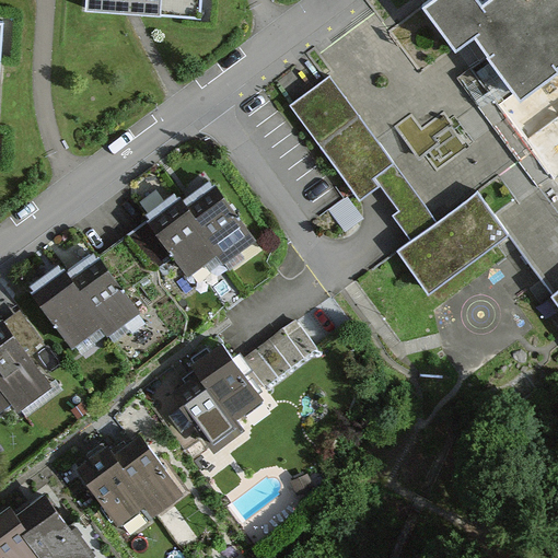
[(78,0),(78,3),(205,9),(205,0),(78,0)]
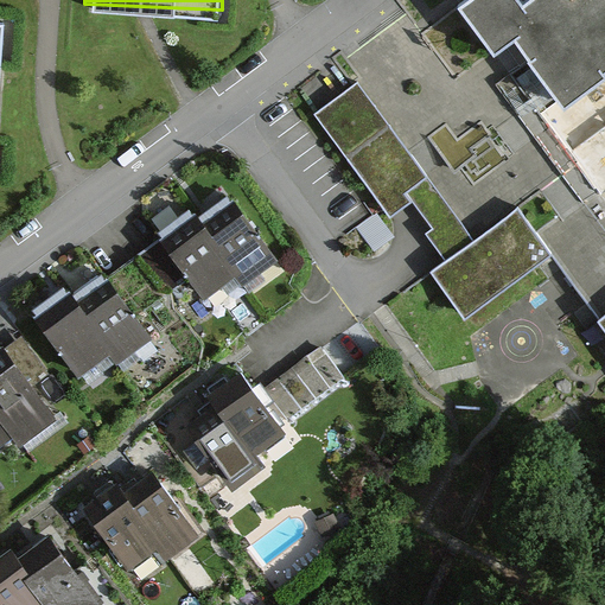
[(526,0),(521,4),(518,0),(463,0),(458,4),(492,50),(513,36),(521,49),(529,58),(528,59),(562,106),(604,75),(602,71),(604,68),(604,0),(526,0)]
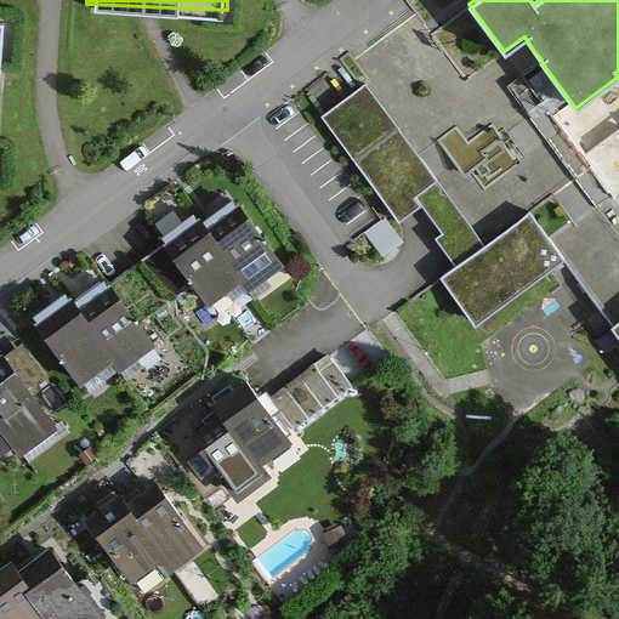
[(397,220),(419,204),(443,236),(436,240),(455,266),(441,277),(475,321),(562,254),(529,211),(484,245),(364,86),(321,119),(397,220)]
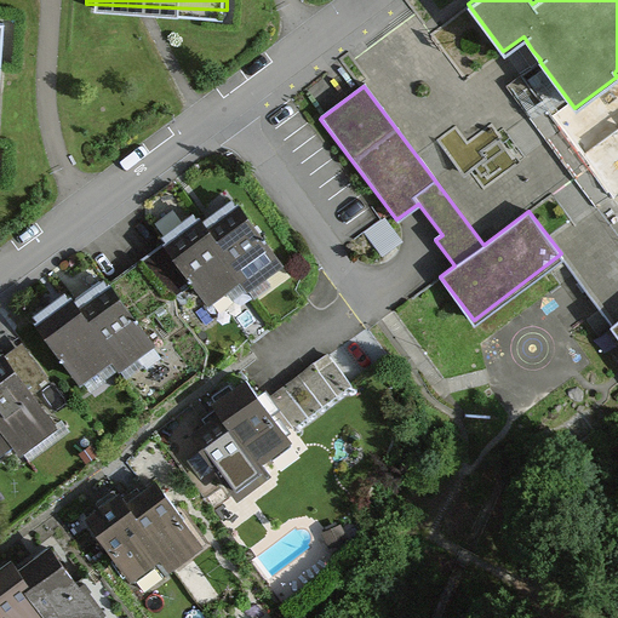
[(282,253),(234,184),(196,210),(244,276),(245,279),(282,253)]
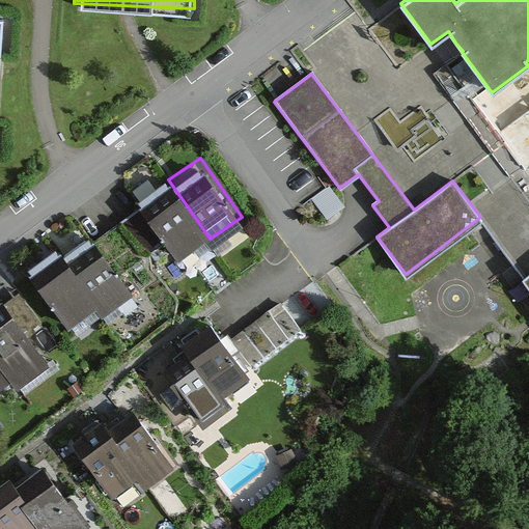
[(135,194),(178,256),(209,237),(168,179),(164,174),(135,194)]
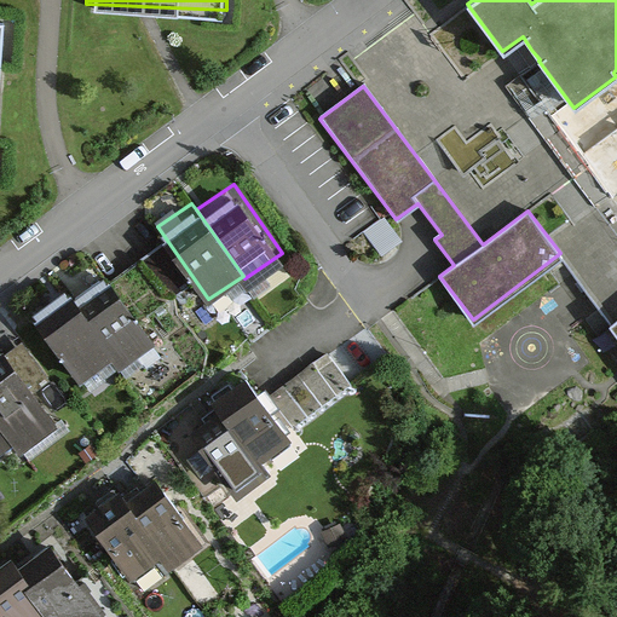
[(189,284),(165,248),(110,287),(136,323),(189,284)]
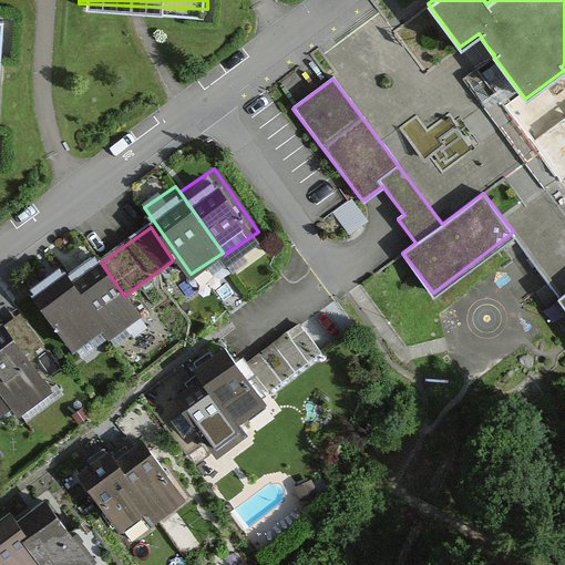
[(141,319),(101,263),(68,286),(108,342),(141,319)]
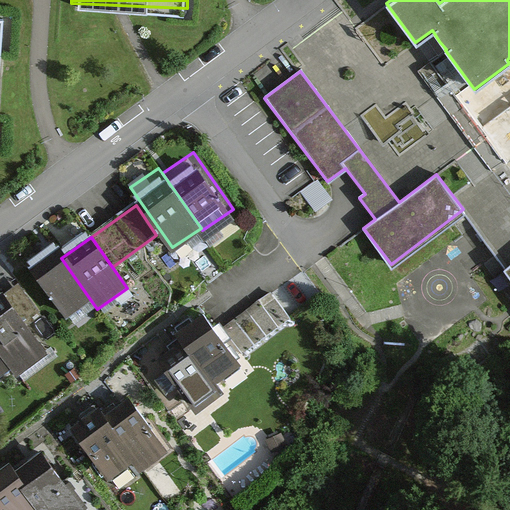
[(55,250),(26,270),(63,321),(91,301),(55,250)]
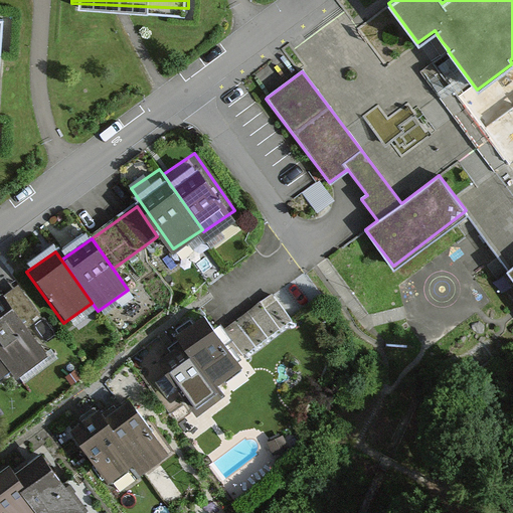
[(241,348),(291,312),(273,287),(223,323),(241,348)]
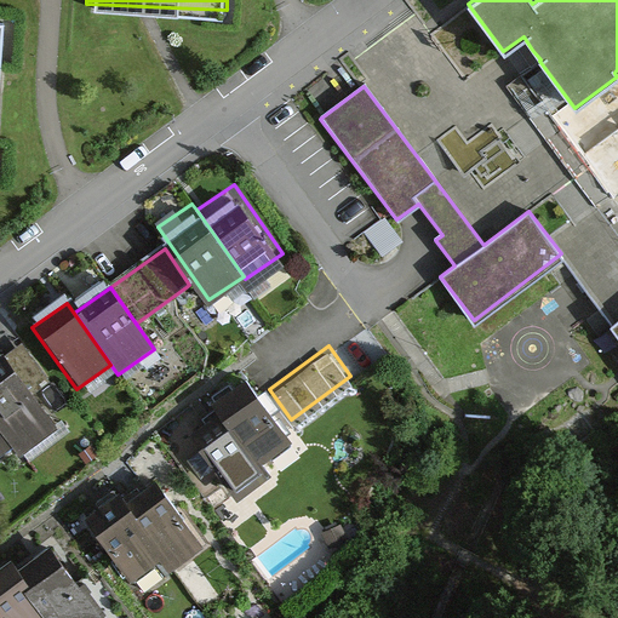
[(56,431),(1,355),(0,356),(0,425),(22,456),(56,431)]
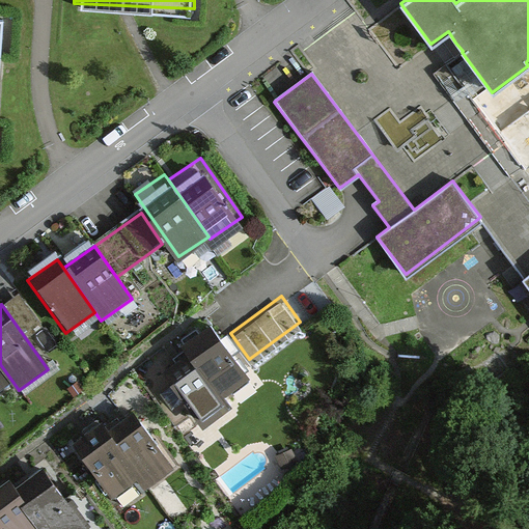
[(249,366),(210,312),(179,334),(186,342),(219,388),(249,366)]
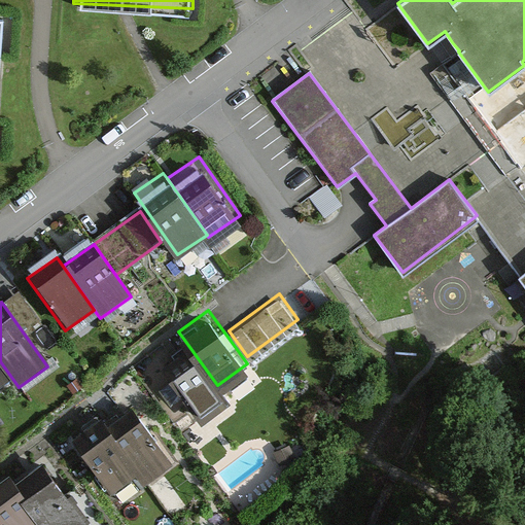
[(200,414),(225,395),(217,385),(184,340),(160,358),(200,414)]
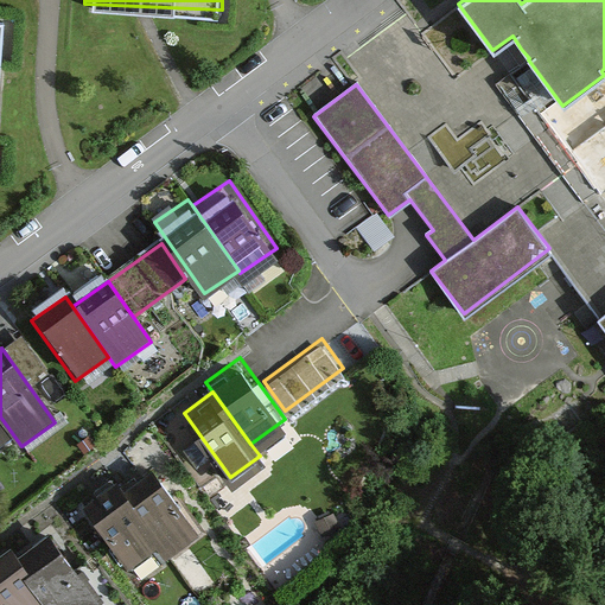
[(0,445),(13,437),(0,418),(0,445)]
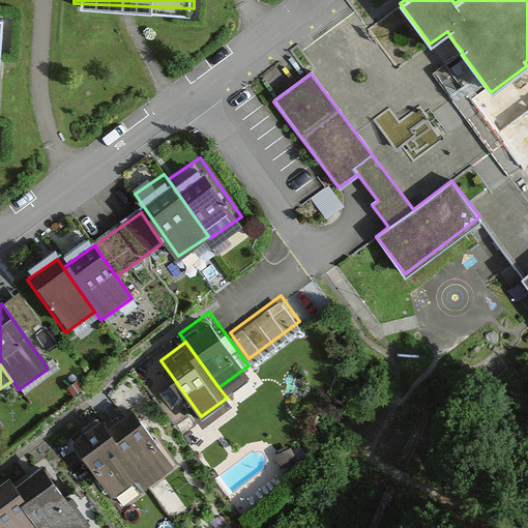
[(174,462),(138,408),(109,429),(137,469),(145,481),(174,462)]
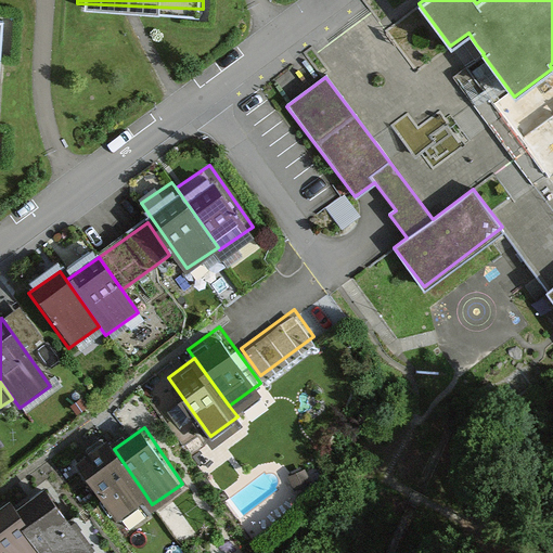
[(114,449),(107,440),(79,460),(114,511),(143,491),(114,449)]
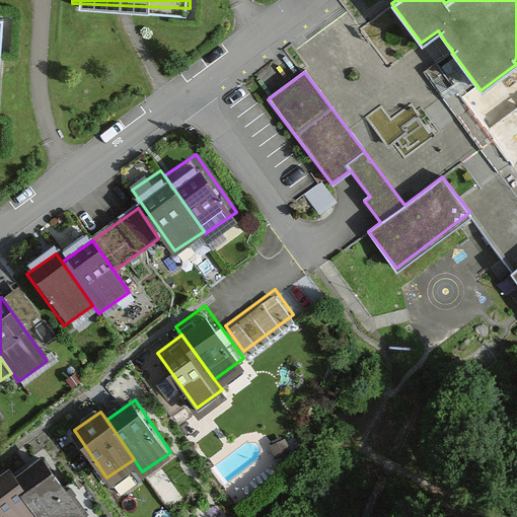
[(88,516),(46,459),(18,478),(47,516),(88,516)]
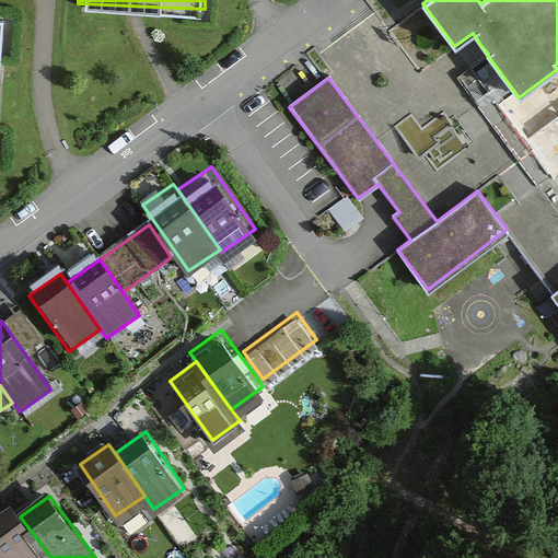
[(50,557),(20,516),(14,509),(0,519),(0,557),(50,557)]
